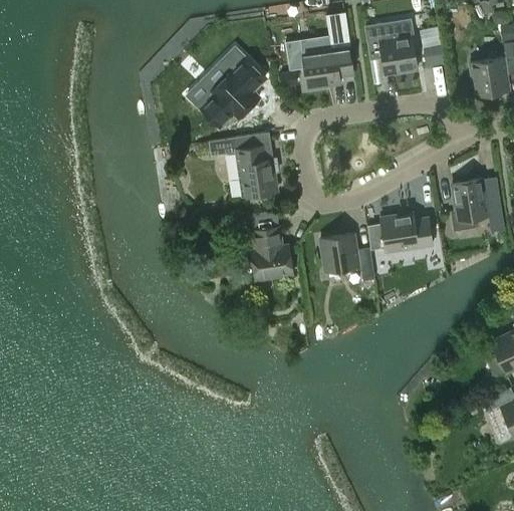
[(425,66),(444,65),(443,26),(423,27),(425,66)]
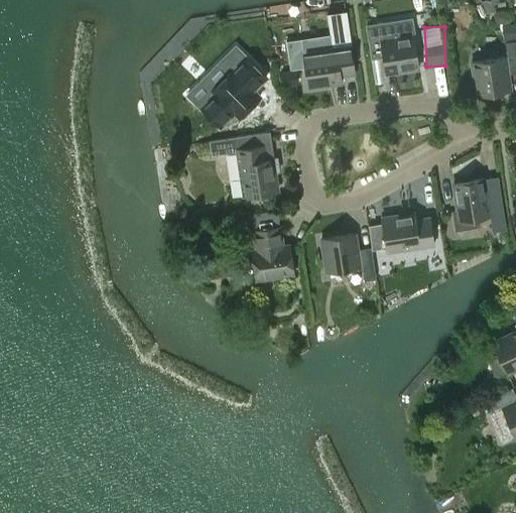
[(503,28),(505,45),(515,43),(515,37),(514,27),(503,28)]
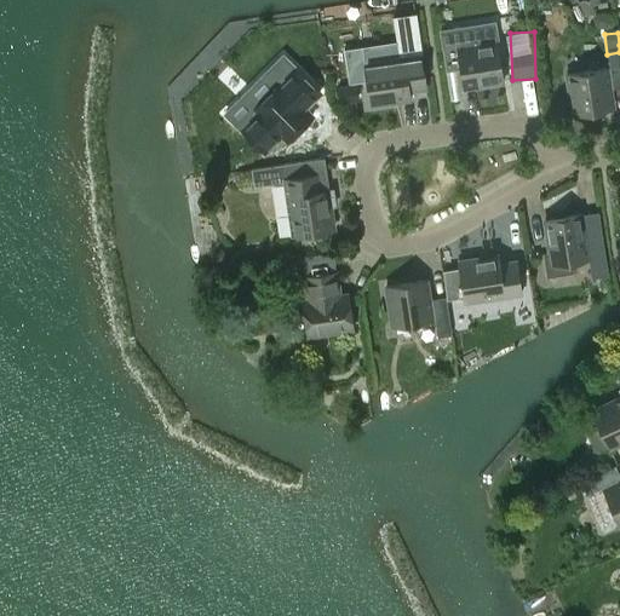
[(457,52),(454,35),(440,38),(446,75),(460,73),(463,92),(504,86),(497,45),(457,52)]
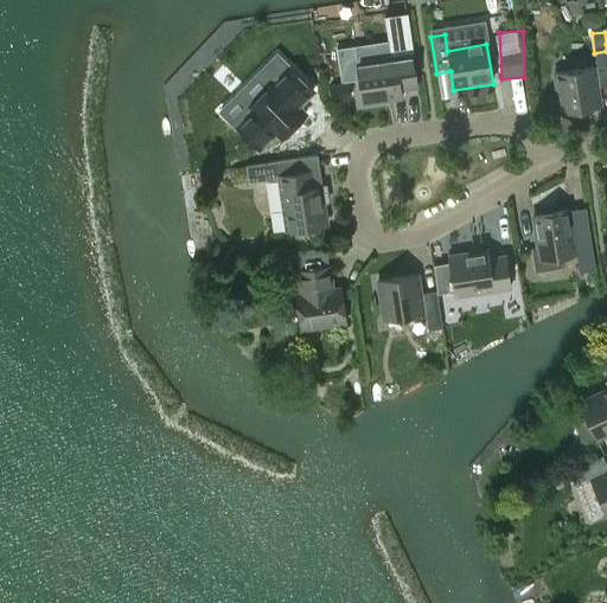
[(596,70),(558,76),(555,76),(561,115),(600,109),(598,90),(606,89),(606,51),(594,53),(596,70)]
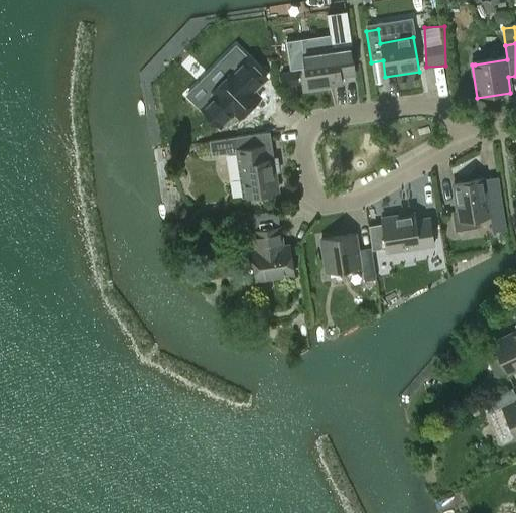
[(236,49),(187,99),(220,130),(234,116),(239,121),(259,101),(253,95),(267,81),(236,49)]
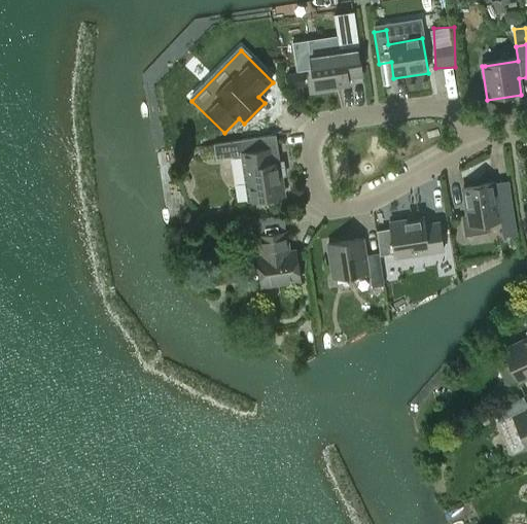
[(309,58),(315,92),(349,88),(348,79),(362,77),(358,50),(309,58)]
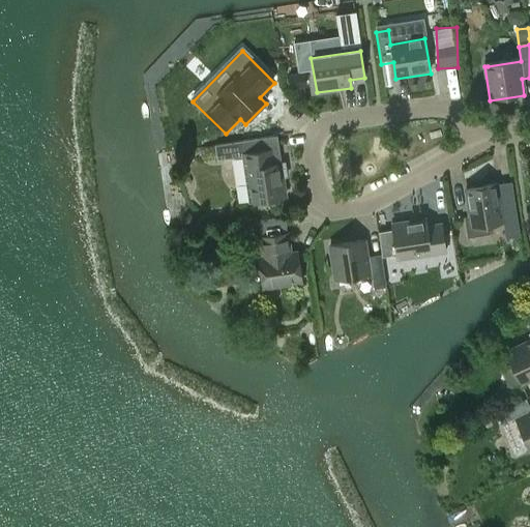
[(283,181),(288,180),(285,165),(282,165),(277,138),(214,148),(217,163),(243,158),(251,205),(285,200),(283,181)]
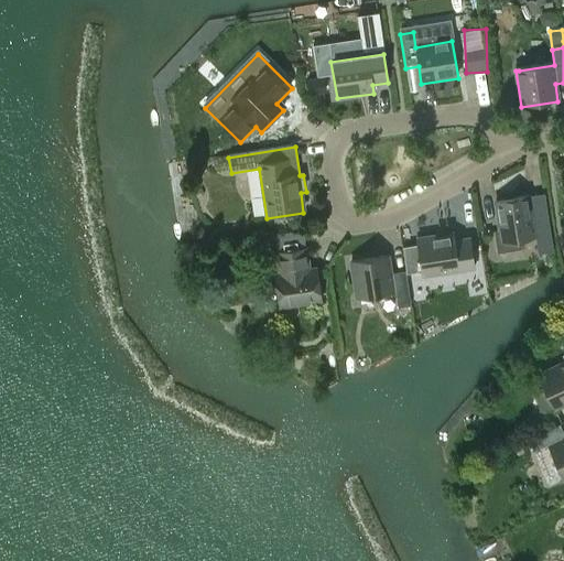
[(546,218),(531,220),(528,198),(495,203),(500,234),(495,235),(498,255),(521,251),(519,243),(537,239),(539,255),(541,255),(552,252),(546,218)]
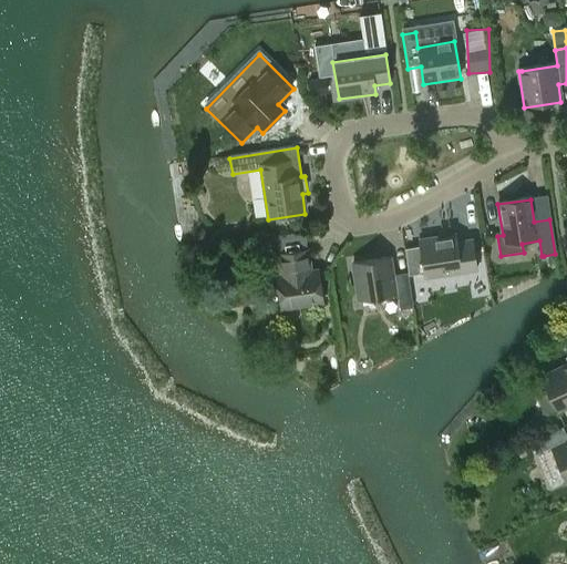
[(214,239),(203,231),(194,241),(206,249),(214,239)]
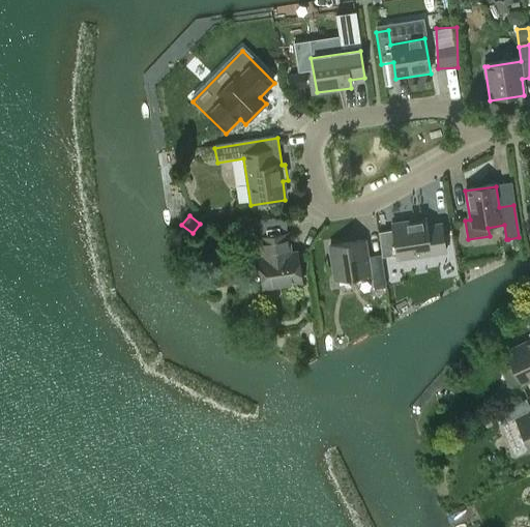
[(262,290),(301,284),(297,255),(290,256),(285,221),(253,226),(255,240),(260,239),(263,260),(258,261),(262,290)]
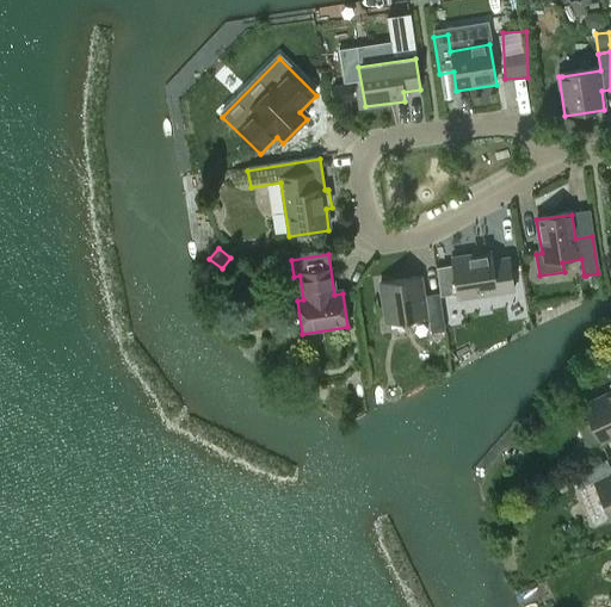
[(457,301),(514,292),(510,261),(492,264),(491,255),(451,261),(457,301)]
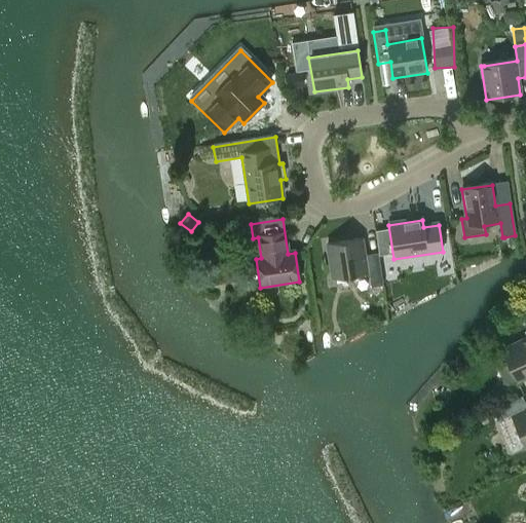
[(371,289),(383,287),(378,255),(364,257),(362,240),(327,246),(332,281),(369,274),(371,289)]
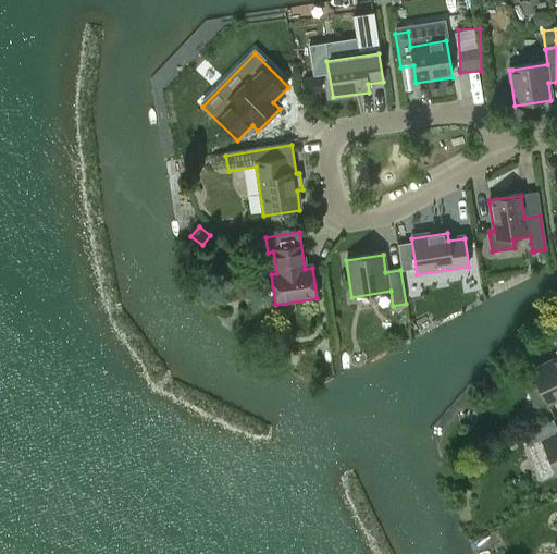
[(544,320),(536,329),(546,336),(554,328),(544,320)]
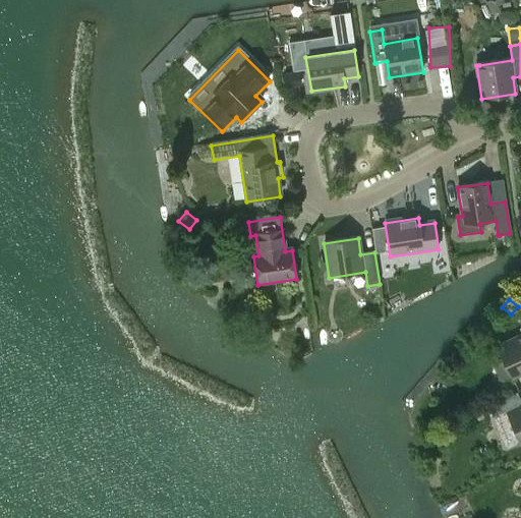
[(520,337),(497,348),(512,380),(520,375),(520,337)]
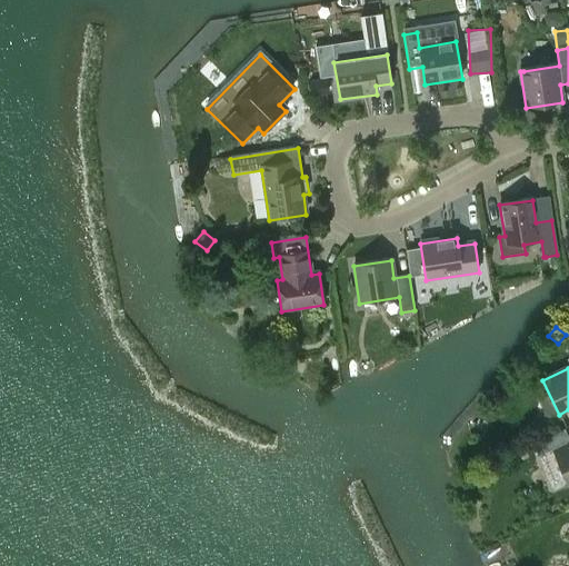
[(568,439),(565,430),(532,445),(538,457),(555,494),(568,487),(568,486),(568,439)]
